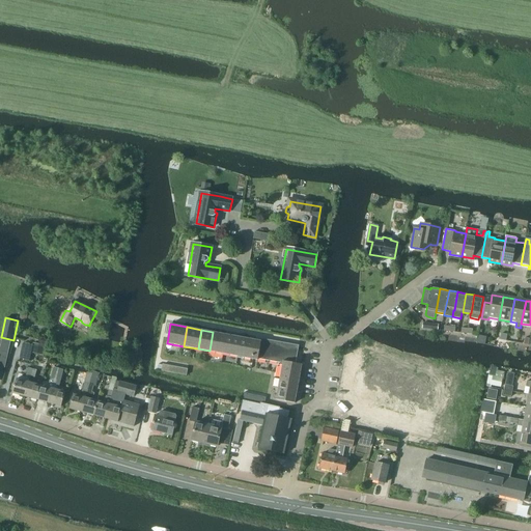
[(224,354),(227,335),(213,332),(210,351),(224,354)]
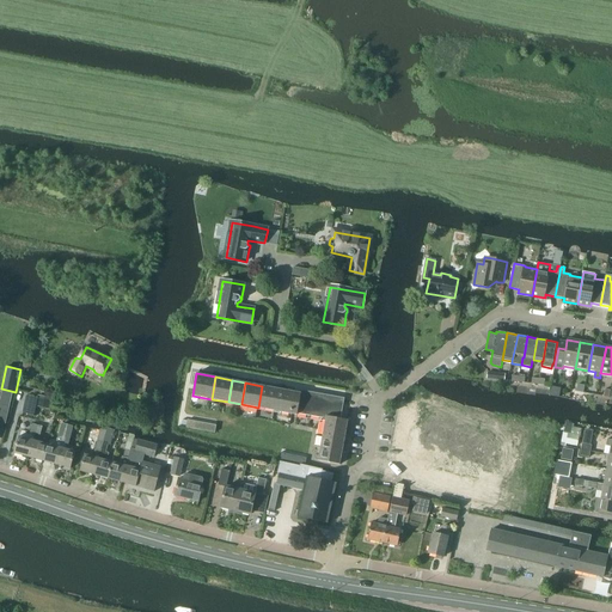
[(274,410),(279,389),(262,386),(258,408),(274,410)]
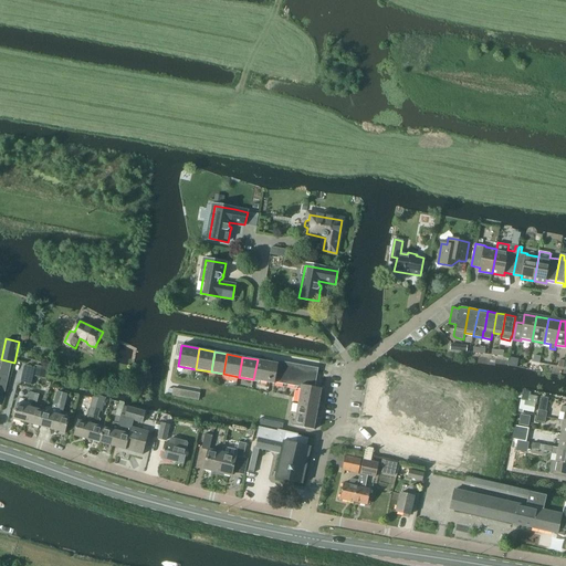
[(2,359),(0,369),(0,374),(9,376),(12,362),(2,359)]
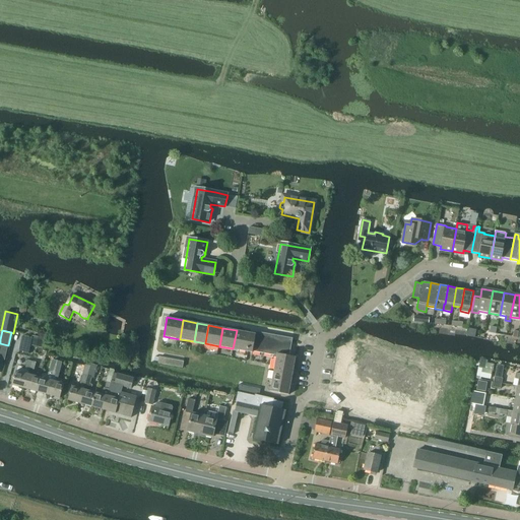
[(253,350),(256,334),(237,330),(233,348),(253,352),(253,350)]
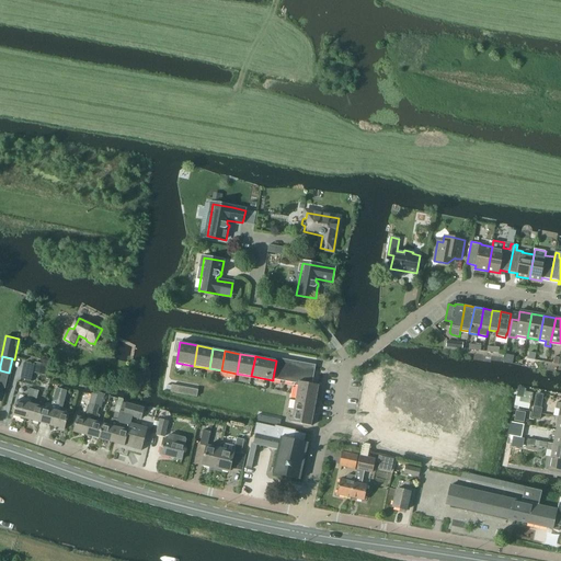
[(290,381),(294,362),(276,358),(276,361),(273,378),(290,381)]
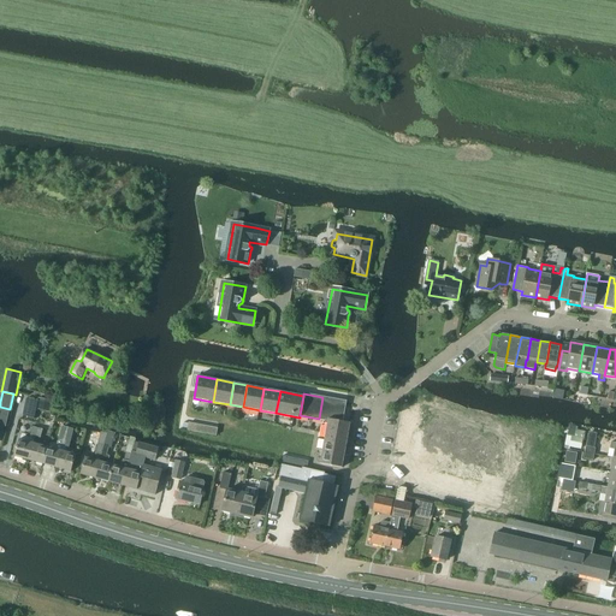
[(325,438),(347,443),(350,422),(343,421),(347,401),(323,397),(319,419),(329,421),(325,438)]
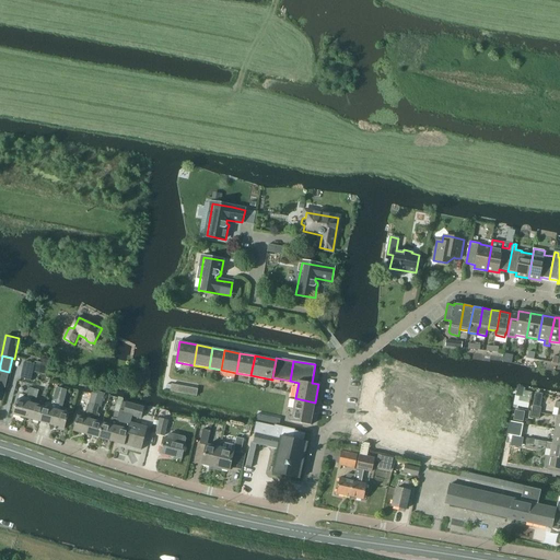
[(477,383),(403,369),(398,389),(404,391),(399,413),(405,415),(404,419),(400,436),(454,446),(458,424),(468,427),(477,383)]
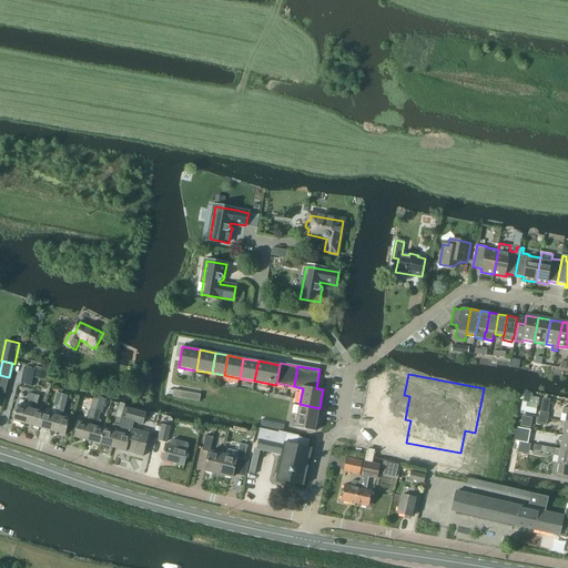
[(170,389),(169,395),(173,396),(173,397),(200,403),(201,395),(174,389),(174,391),(170,389)]
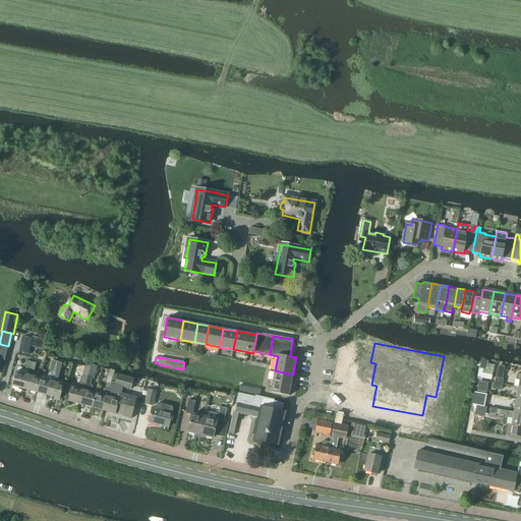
[(52,381),(57,361),(53,360),(48,380),(41,378),(37,392),(49,395),(52,381)]
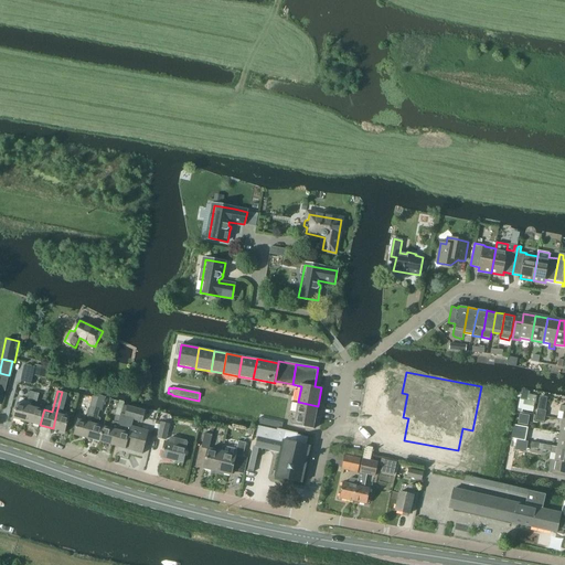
[(56,413),(53,428),(66,433),(70,417),(62,415),(63,409),(67,394),(62,392),(59,407),(56,413)]
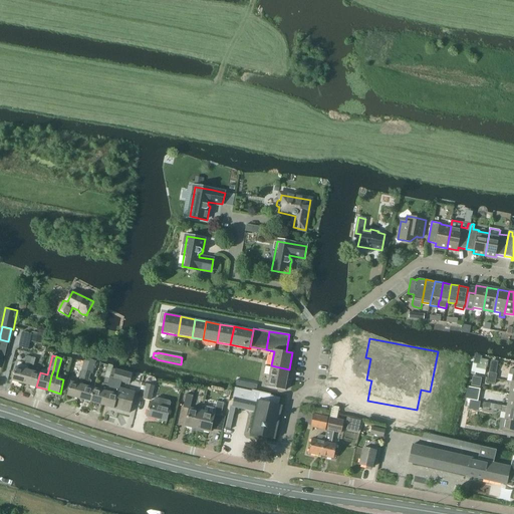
[(71,381),(67,396),(79,399),(83,384),(84,384),(86,377),(91,360),(85,358),(82,370),(80,376),(81,376),(80,377),(79,377),(78,382),(71,381)]
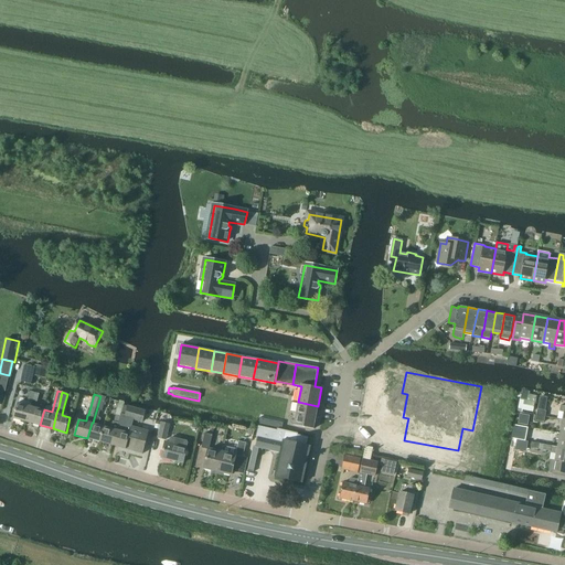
[(92,423),(87,438),(99,441),(104,426),(99,425),(100,418),(98,418),(98,416),(100,409),(103,411),(106,397),(100,396),(95,415),(93,423),(92,423)]
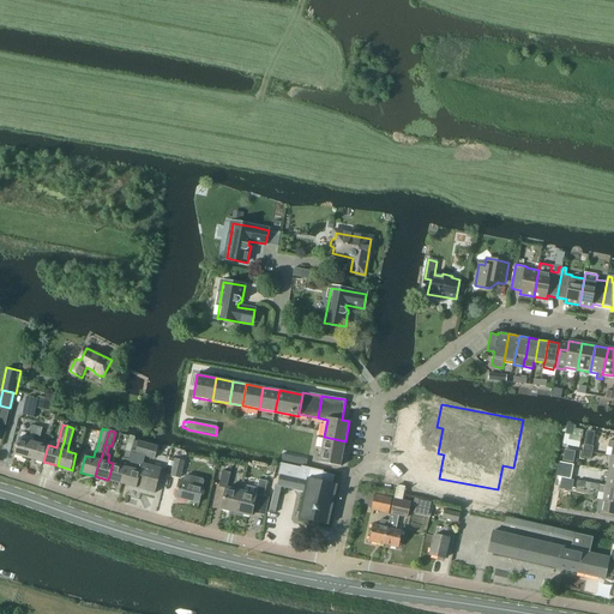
[(342,467),(345,441),(324,437),(319,462),(342,467)]
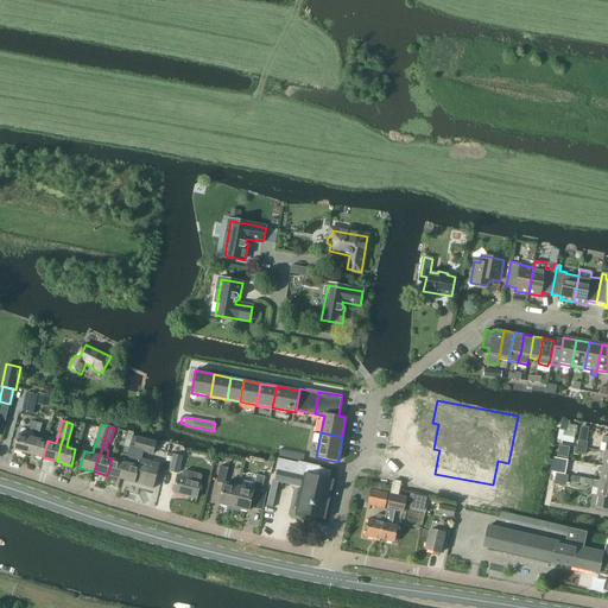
[(14,450),(29,454),(33,437),(19,434),(14,450)]
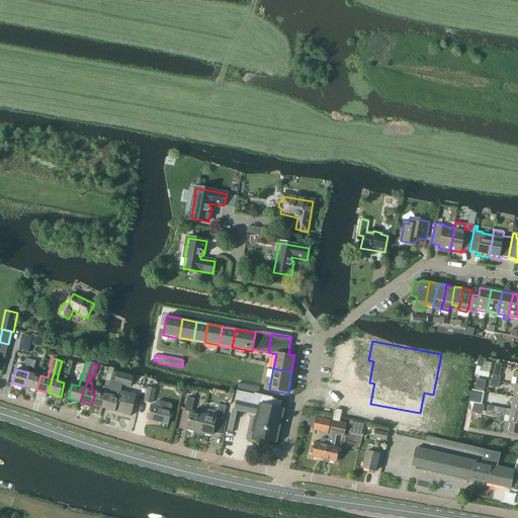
[(111,381),(114,371),(109,370),(105,387),(104,387),(103,393),(95,391),(91,405),(103,408),(111,381)]
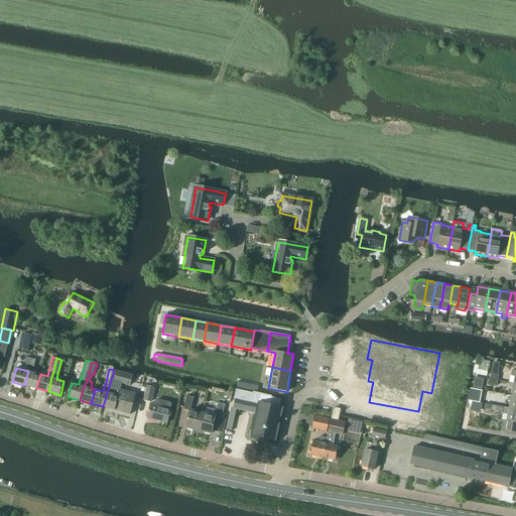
[(36,388),(40,374),(28,371),(24,385),(36,388)]
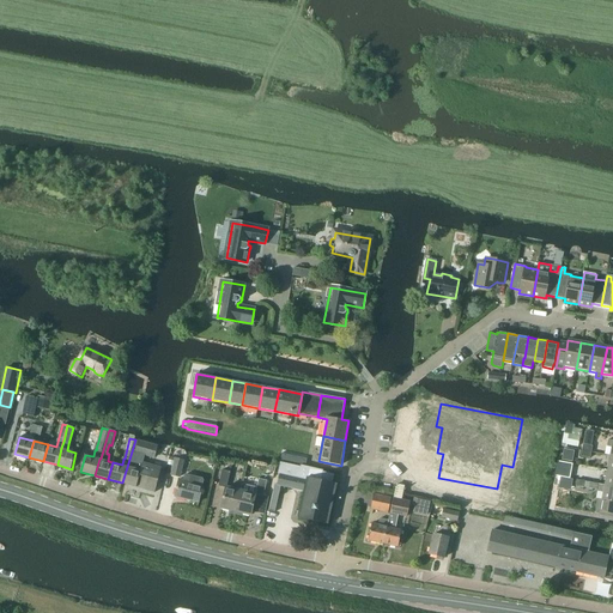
[(137,487),(144,463),(145,455),(155,457),(158,445),(139,441),(137,451),(135,451),(132,451),(122,483),(137,487)]
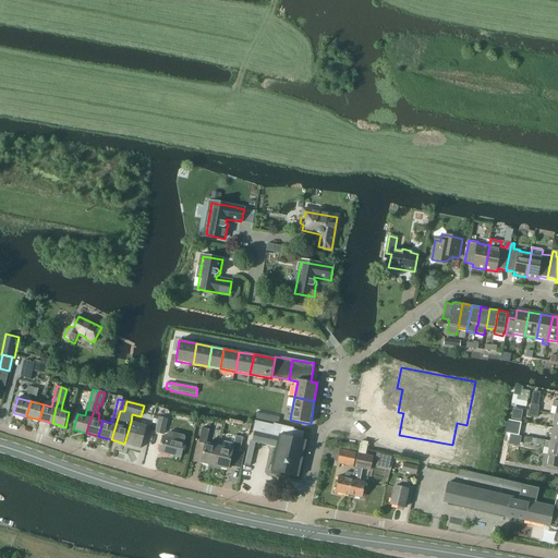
[(158,416),(156,433),(165,435),(168,419),(158,416)]
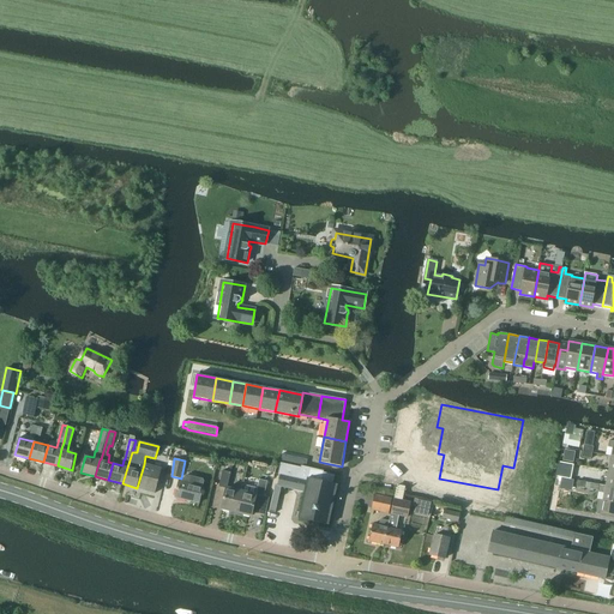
[(281,475),(278,485),(282,486),(282,487),(298,491),(305,492),(299,518),(329,524),(338,485),(333,483),(336,475),(324,471),(324,470),(301,465),(301,467),(281,462),(278,474),(281,475)]
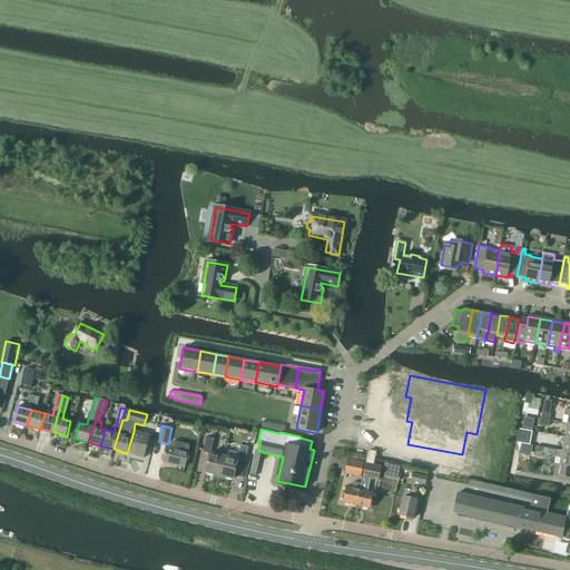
[(134,431),(127,453),(145,458),(150,435),(134,431)]
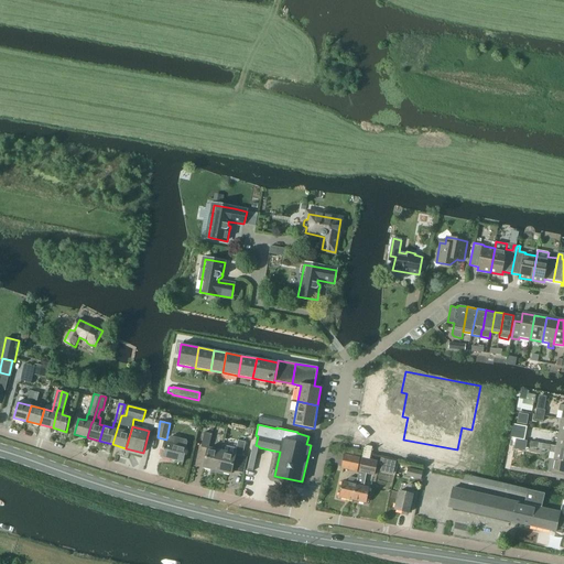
[(217,470),(221,451),(209,447),(213,434),(205,432),(202,447),(208,448),(204,467),(217,470)]
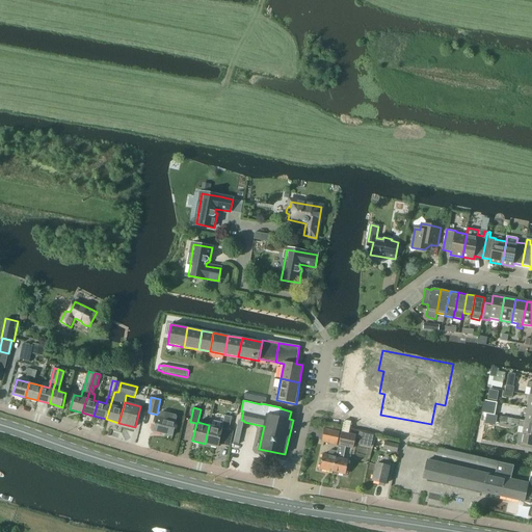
[(178,417),(177,415),(162,410),(160,413),(159,416),(156,415),(152,431),(173,435),(178,417)]
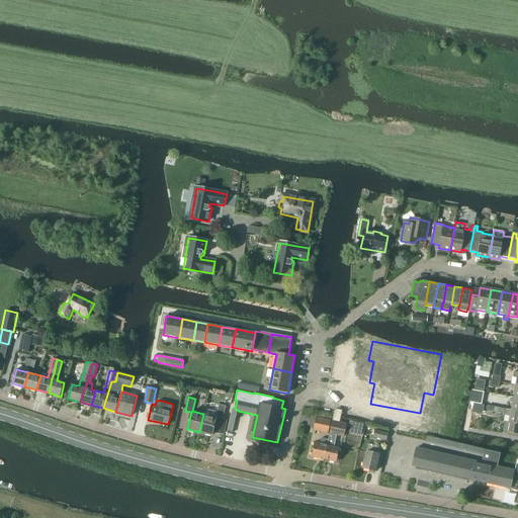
[(472,404),(470,413),(485,416),(486,411),(494,413),(495,407),(487,406),(480,404),(480,406),(472,404)]
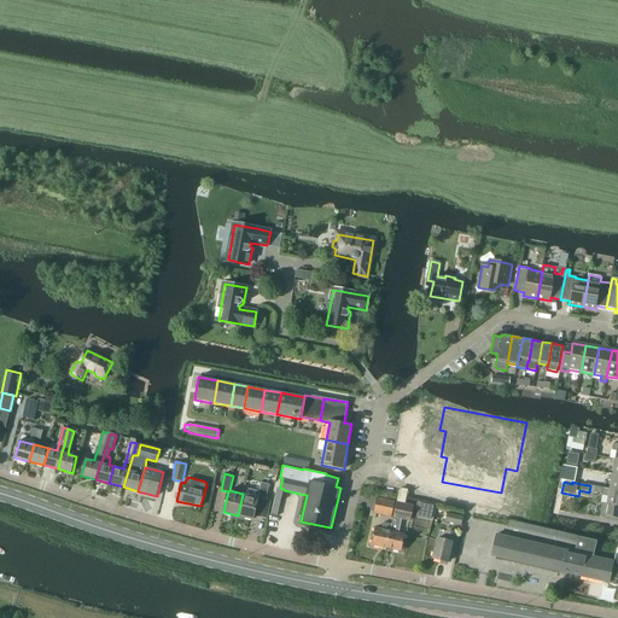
[(243,494),(238,516),(254,519),(258,499),(266,500),(269,484),(262,483),(260,491),(244,488),(243,494)]
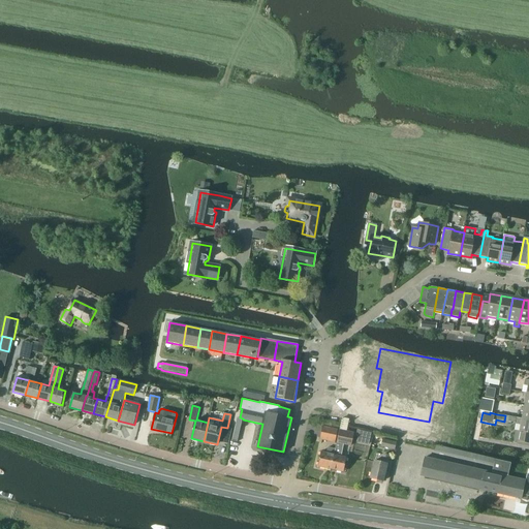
[(516,417),(515,424),(521,425),(520,432),(518,441),(528,443),(528,419),(522,418),(516,417)]
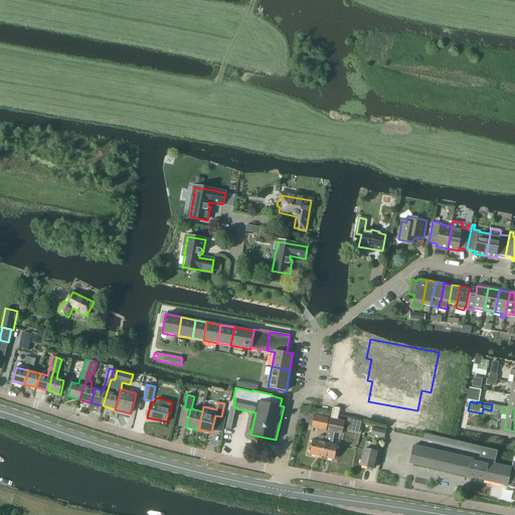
[(327,431),(329,418),(314,414),(312,427),(327,431)]
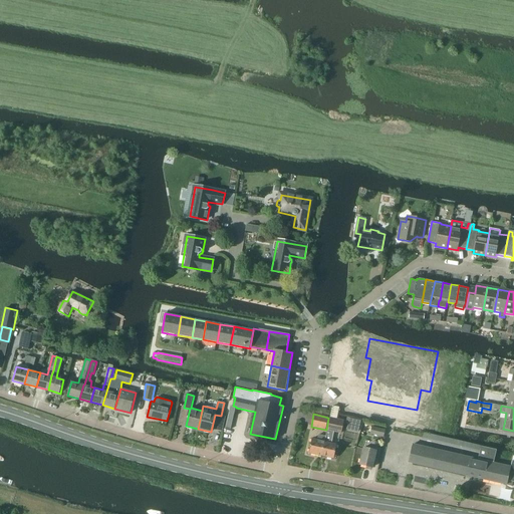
[(326,436),(322,456),(334,458),(337,444),(331,443),(334,432),(341,433),(343,421),(330,418),(326,436)]
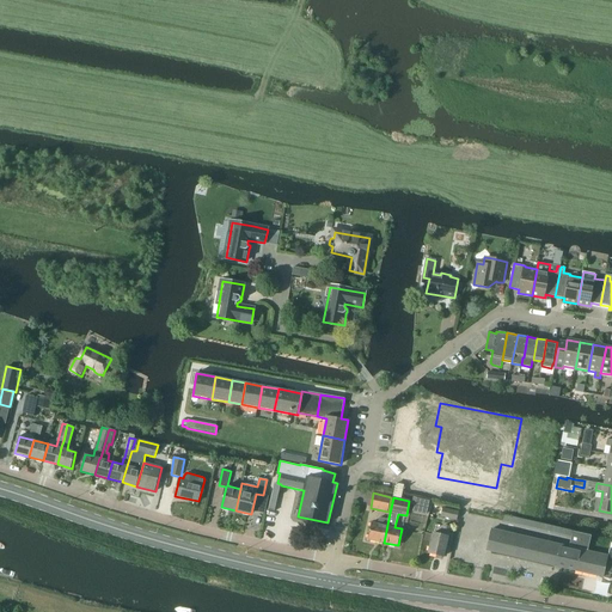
[(457,520),(458,512),(444,508),(441,516),(457,520)]
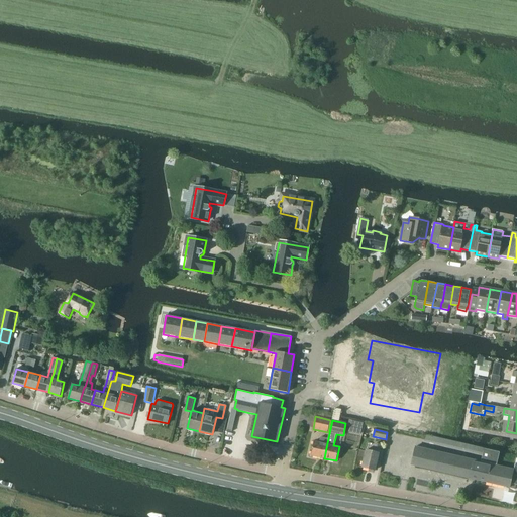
[(324,458),(328,438),(320,437),(319,442),(314,441),(311,455),(324,458)]
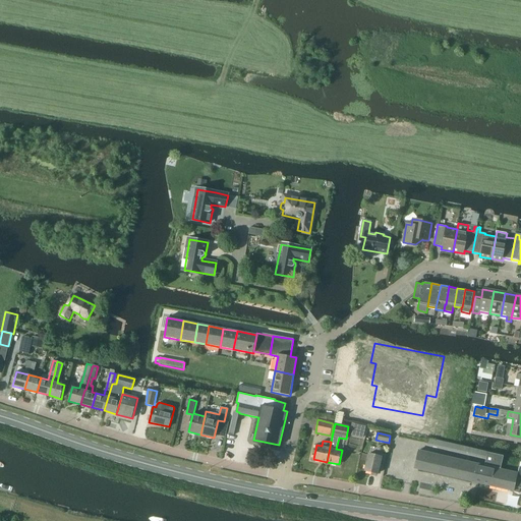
[(368,453),(364,471),(379,474),(381,463),(385,463),(387,455),(383,454),(384,449),(378,447),(377,455),(368,453)]
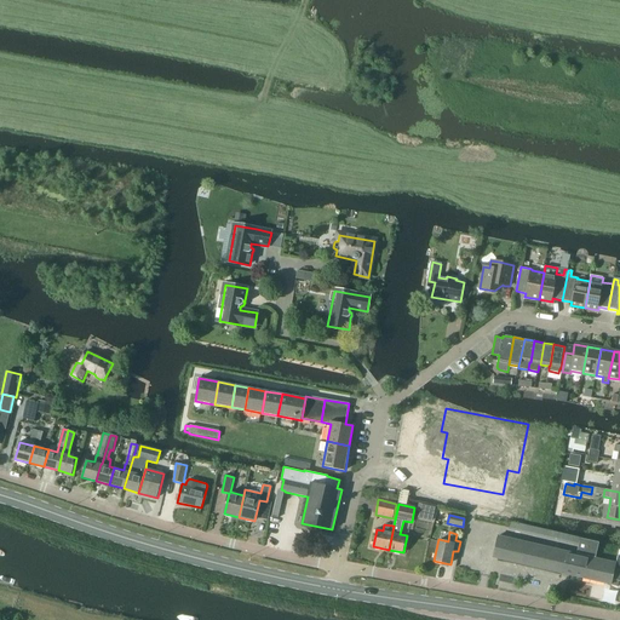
[(498,535),(493,558),(618,586),(619,581),(619,550),(618,556),(616,563),(596,558),(600,543),(580,538),(579,544),(577,554),(499,535),(498,535)]
